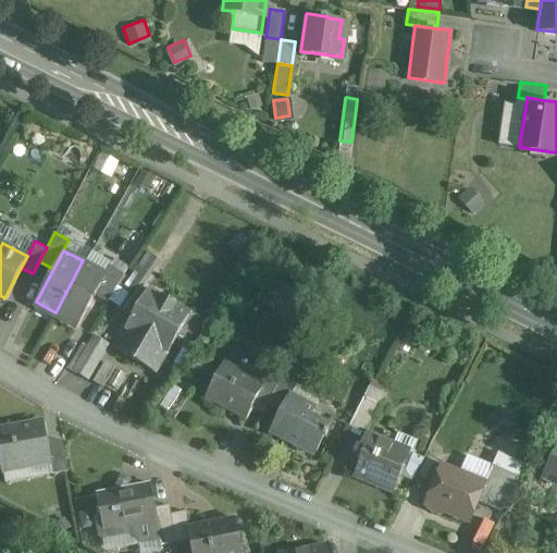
[(83,260),(56,312),(77,324),(94,292),(104,272),(83,260)]
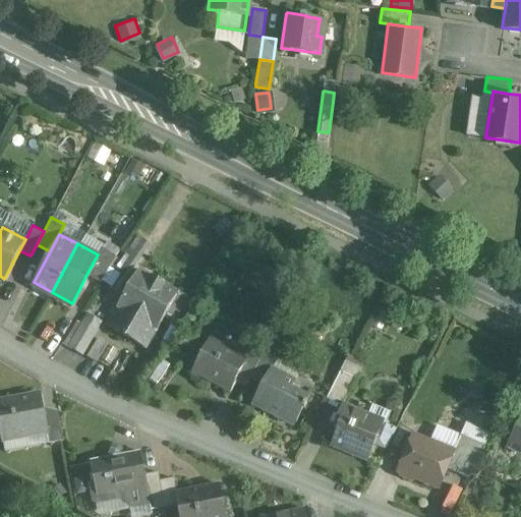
[(102,246),(98,254),(88,273),(101,280),(115,253),(102,246)]
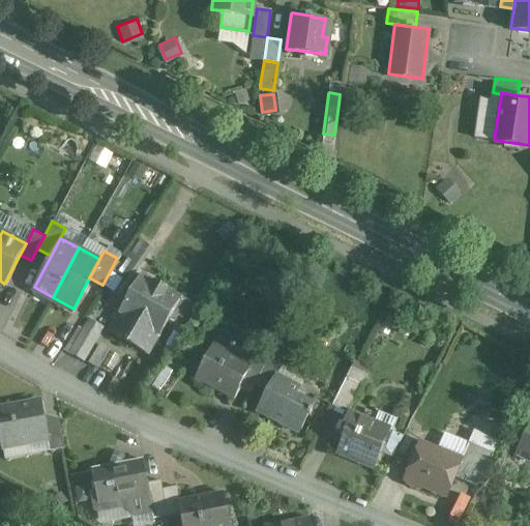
[(147,352),(150,349),(150,348),(181,295),(142,271),(141,273),(108,328),(108,329),(147,352)]
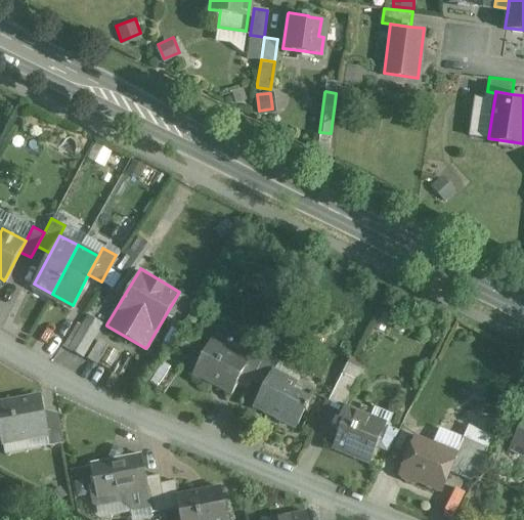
[(101,321),(94,317),(88,313),(87,313),(69,346),(82,354),(83,353),(101,321)]
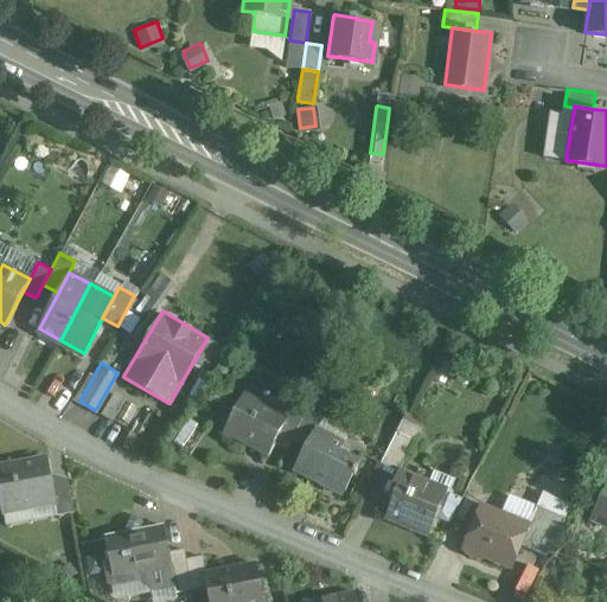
[(286,414),(244,392),(224,431),(267,454),(274,442),(288,415),(286,414)]
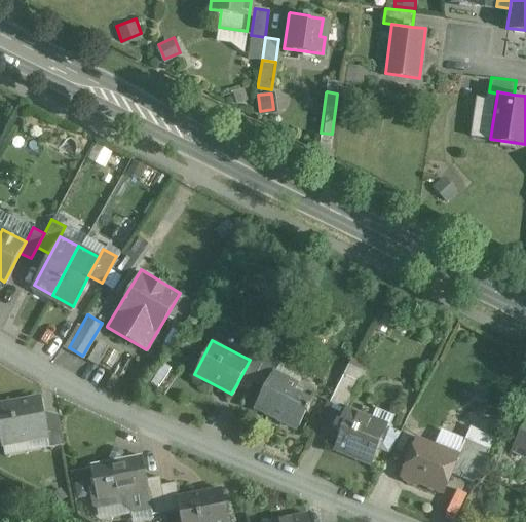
[(250,360),(237,383),(248,388),(252,380),(266,353),(254,347),(248,359),(250,360)]
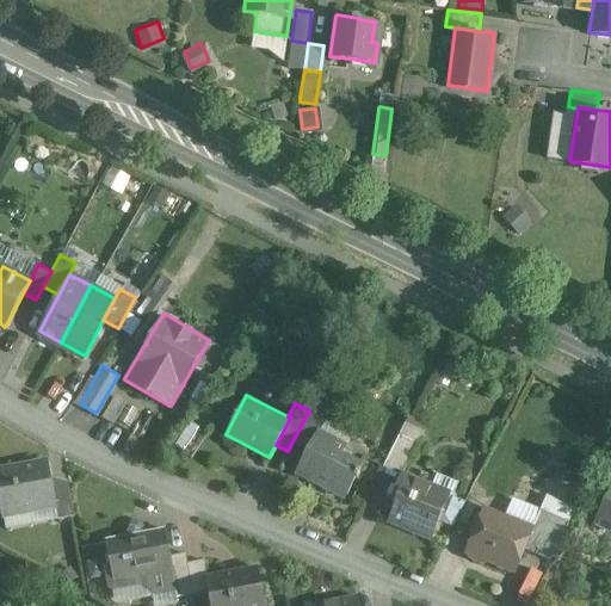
[(325,419),(309,410),(292,441),(307,450),(318,431),(319,431),(325,419)]
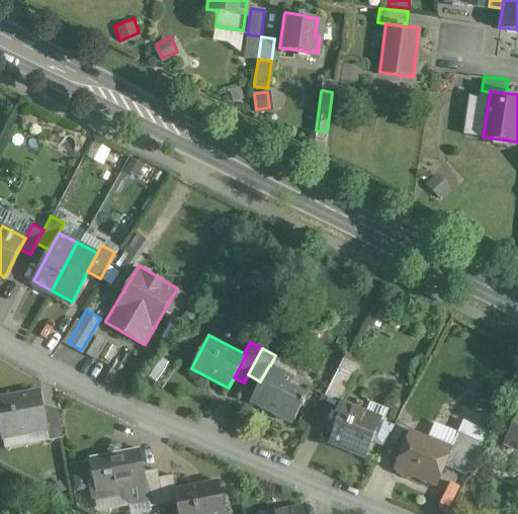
[(269,365),(260,381),(251,399),(291,420),(310,387),(270,365),(269,365)]
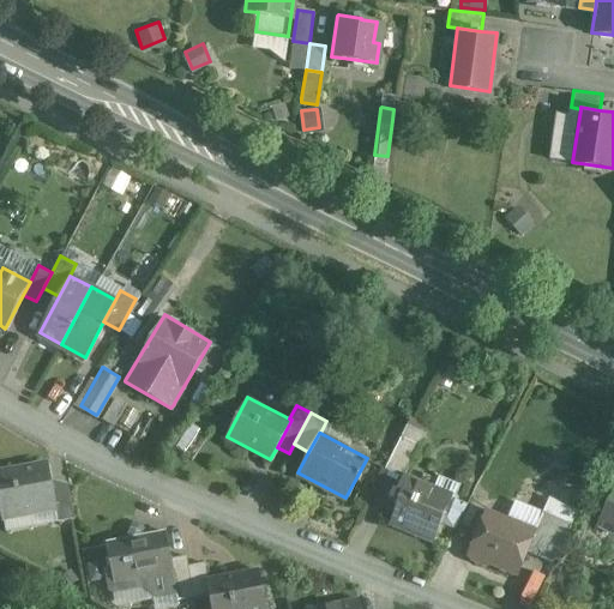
[(408,468),(410,463),(419,444),(401,435),(389,458),(407,468),(408,468)]
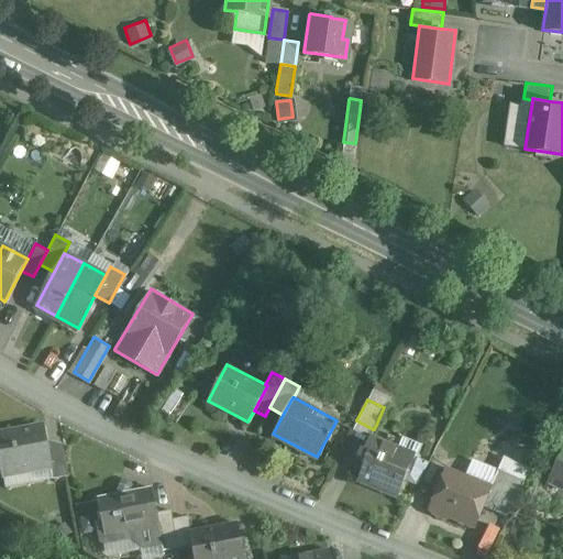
[(51,463),(48,455),(44,426),(43,426),(0,434),(0,458),(2,472),(51,463)]
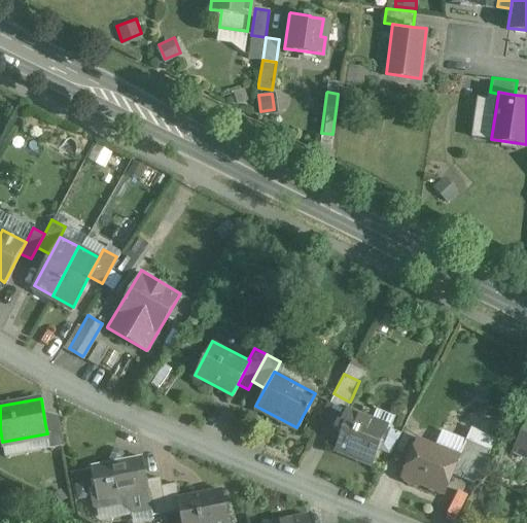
[(385,425),(382,424),(381,423),(345,409),(337,431),(340,432),(335,448),(372,462),(380,442),(379,441),(385,425)]
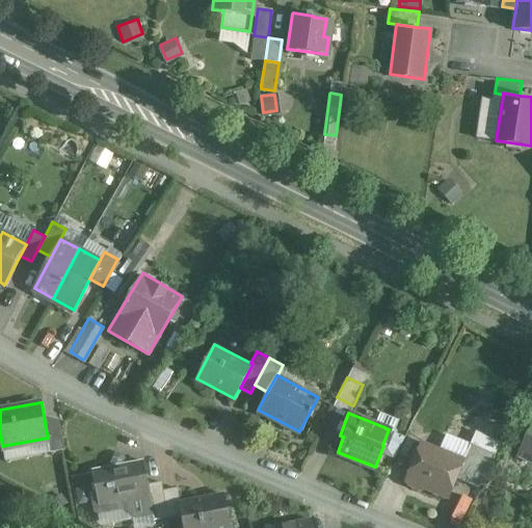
[(531,460),(531,421),(516,453),(531,460)]
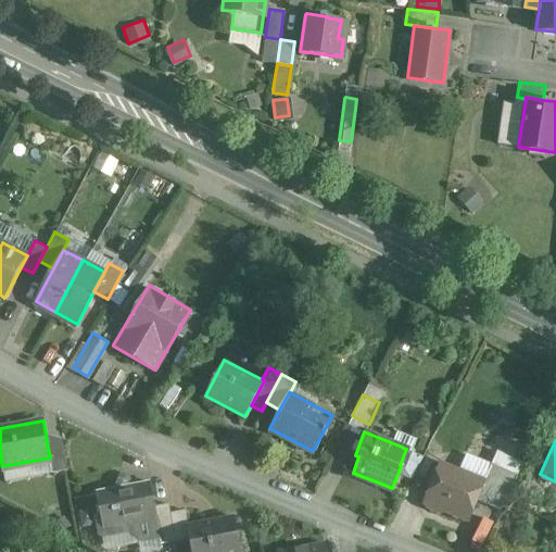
[(61,441),(57,441),(55,442),(48,443),(50,458),(50,460),(52,471),(65,468),(66,467),(62,441),(61,441)]
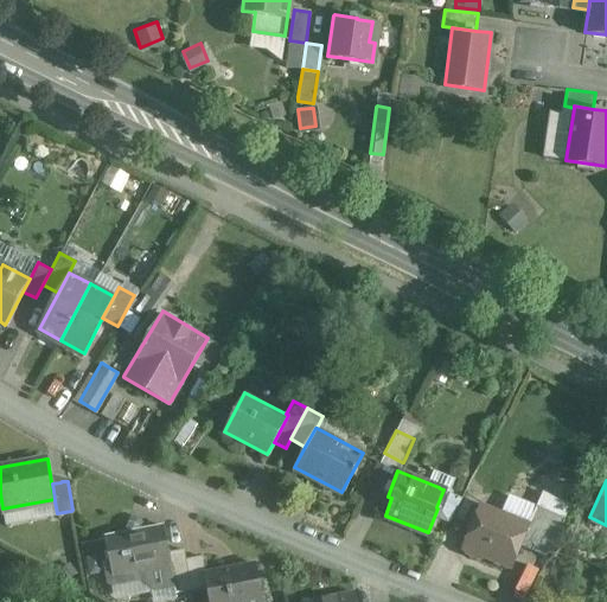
[(519,544),(534,550),(544,555),(545,555),(564,518),(564,517),(536,505),(526,525),(526,526),(519,544)]
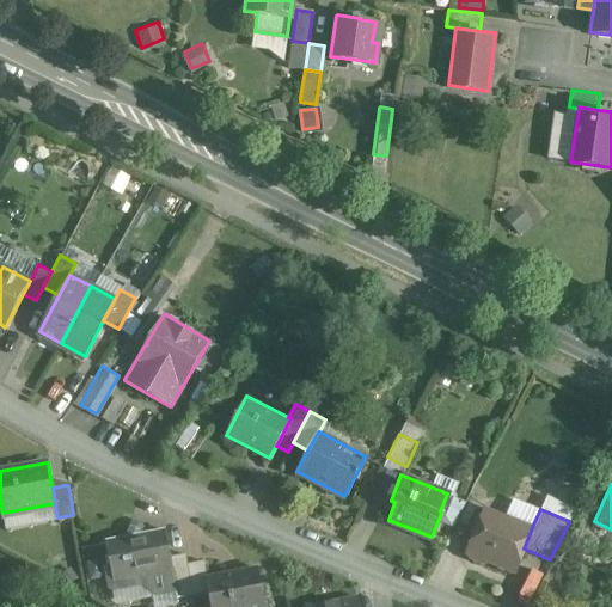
[(471,556),(476,557),(484,560),(485,560),(491,558),(515,568),(531,531),(484,512),(482,516),(476,519),(470,532),(473,538),(469,550),(471,556)]
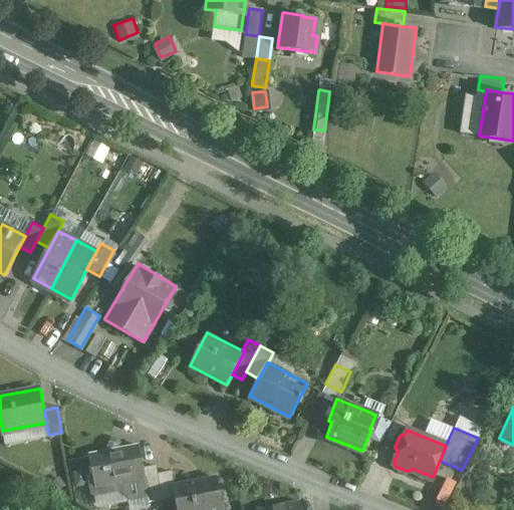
[(95,485),(124,479),(125,479),(144,475),(137,444),(89,454),(95,485)]
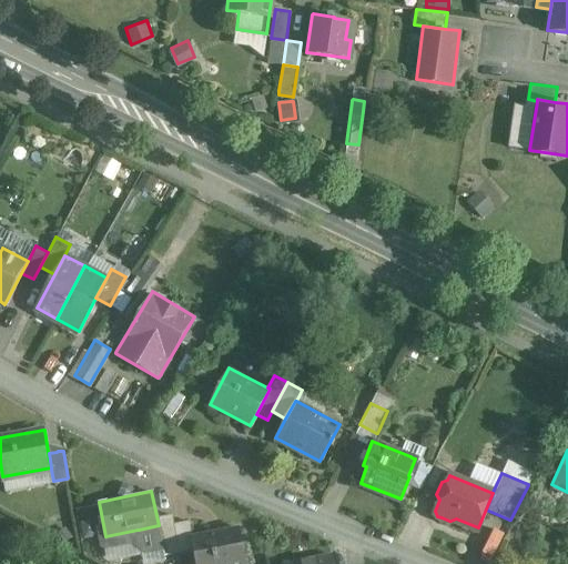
[(164,552),(168,552),(169,552),(179,550),(172,513),(158,516),(159,526),(159,527),(163,552),(164,552)]
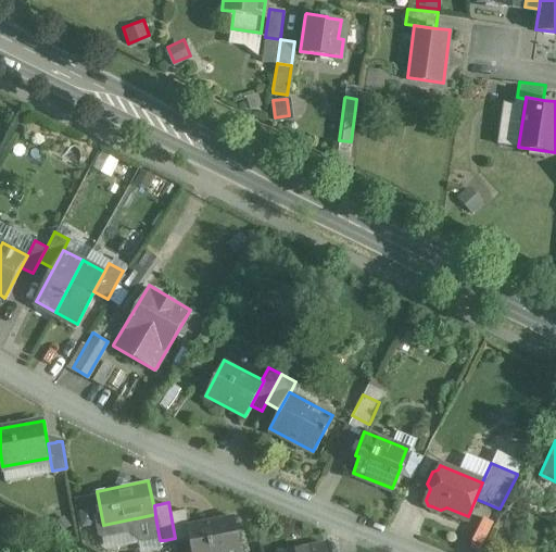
[(187,525),(188,524),(188,523),(185,509),(171,511),(175,536),(176,538),(189,535),(187,525)]
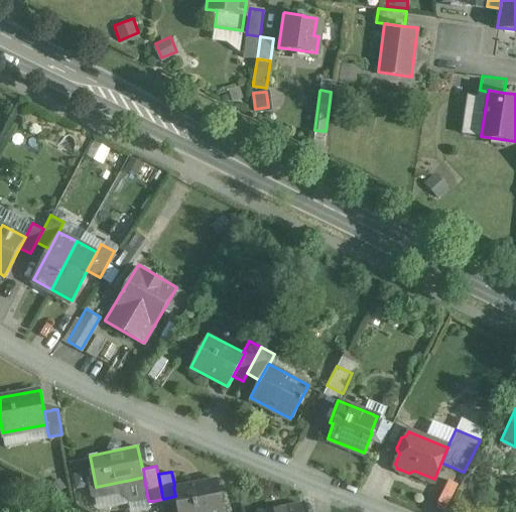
[(173,487),(177,506),(177,511),(222,511),(217,479),(216,479),(173,487)]
